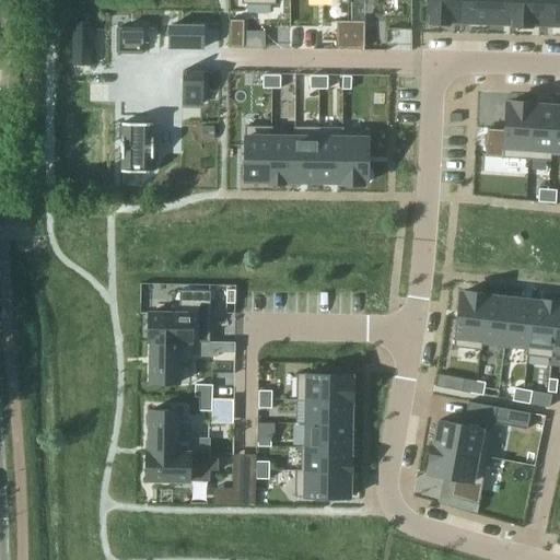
[(428,0),(428,21),(430,21),(430,23),(448,24),(448,21),(458,22),(458,0),(428,0)]
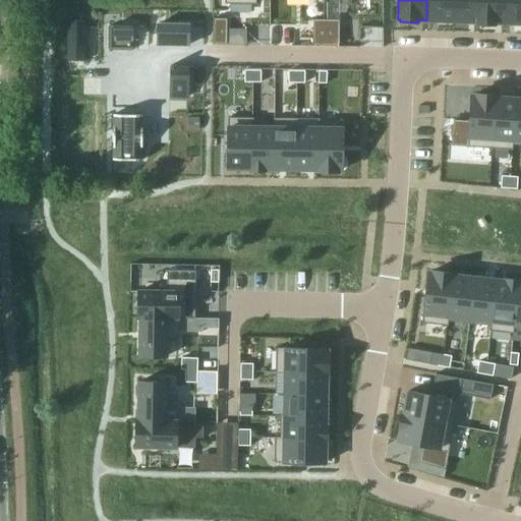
[(426,0),(426,20),(453,20),(453,0),(426,0)]
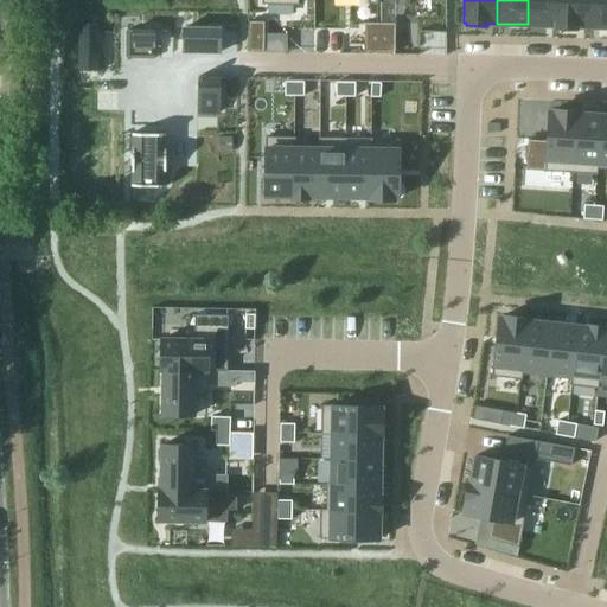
[(528,0),(528,24),(556,25),(557,0),(528,0)]
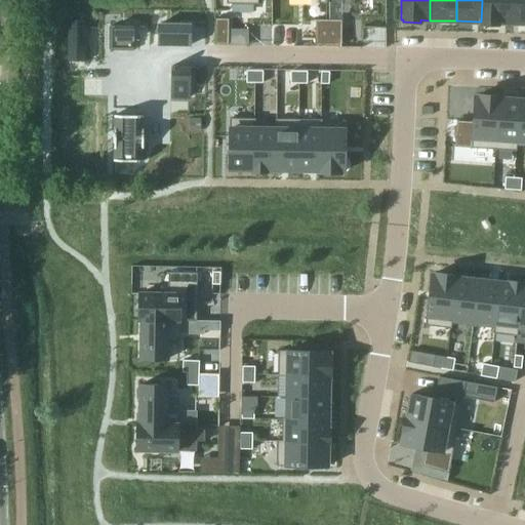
[(481,22),(481,25),(497,25),(497,23),(508,23),(508,0),(482,0),(481,22)]
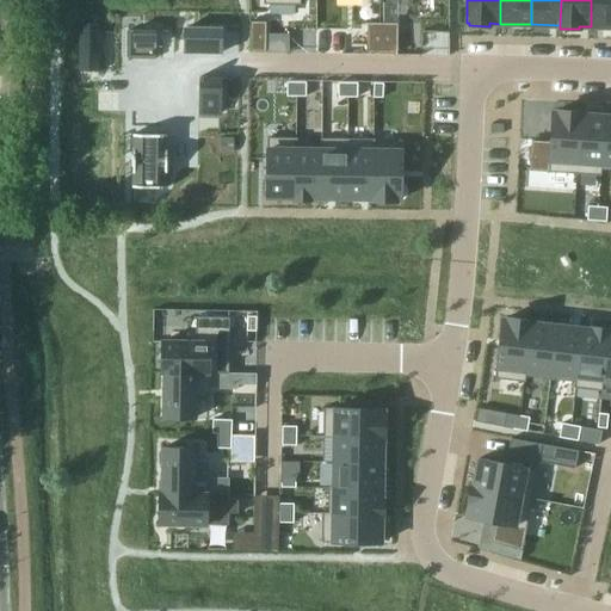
[(610,0),(591,0),(591,26),(610,26),(610,0)]
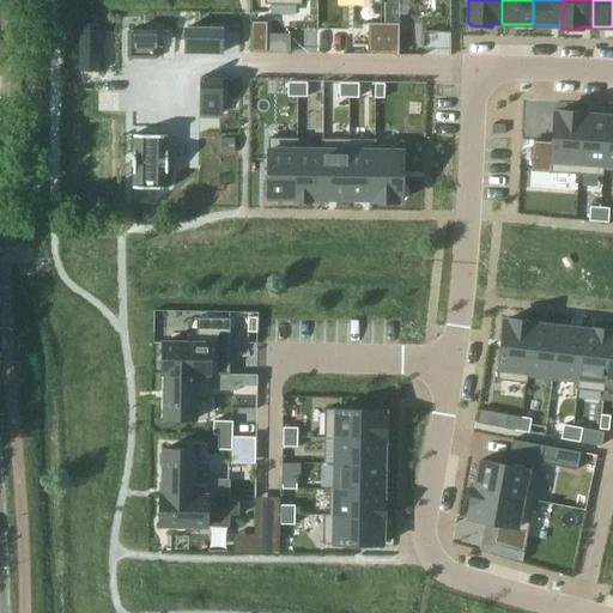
[(252,22),(250,50),(266,50),(266,22),(252,22)]
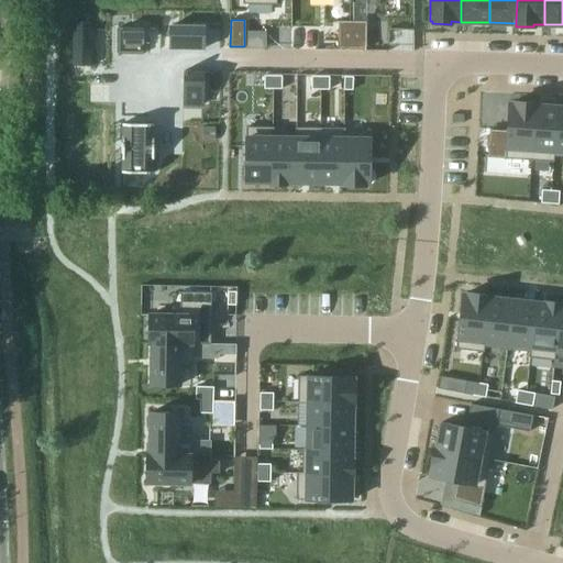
[(72,21),(72,65),(91,66),(92,21),(72,21)]
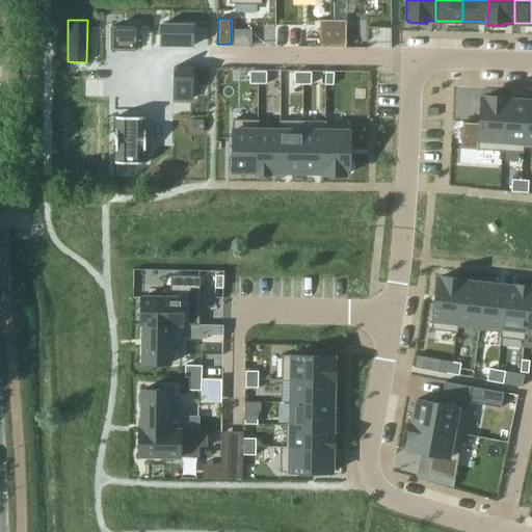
[(319,20),(319,46),(333,46),(333,20),(319,20)]
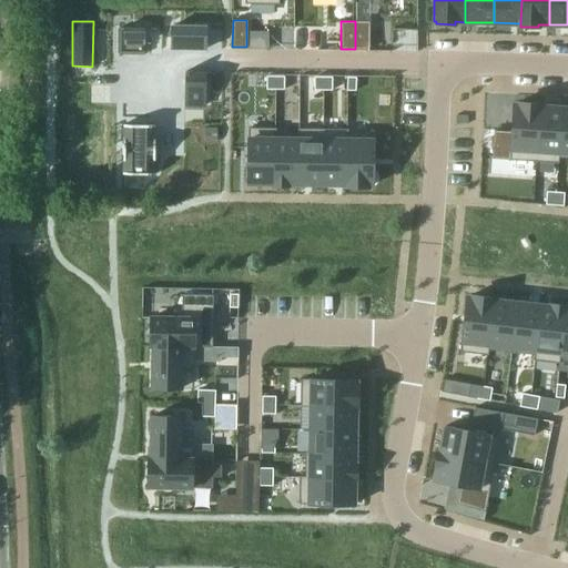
[(355,21),(355,49),(368,49),(369,21),(355,21)]
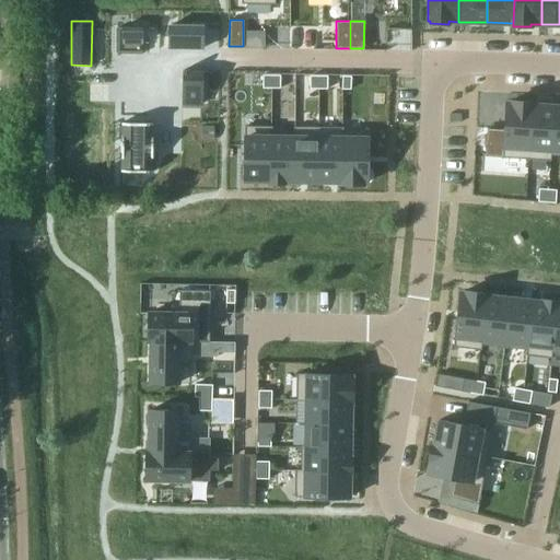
[(170,25),(168,48),(202,48),(202,26),(170,25)]
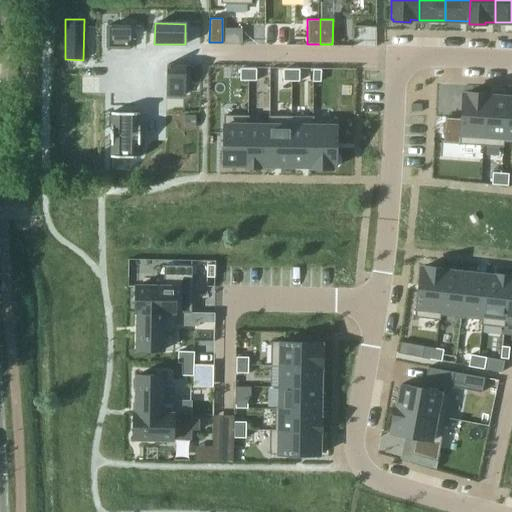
[(107,25),(106,49),(129,49),(129,25),(107,25)]
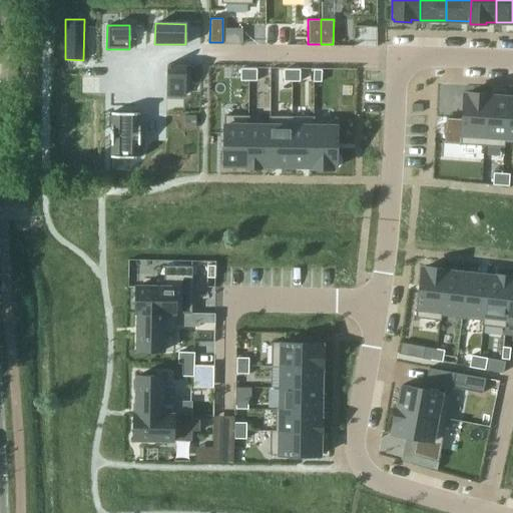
[(166,64),(166,93),(185,93),(186,64),(166,64)]
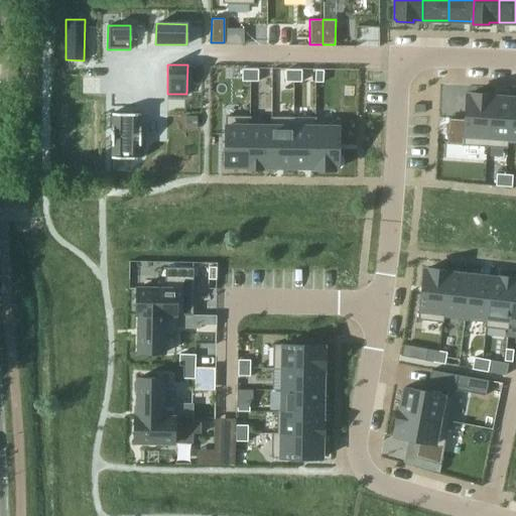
[(242,69),(242,81),(250,81),(250,69),(242,69)]
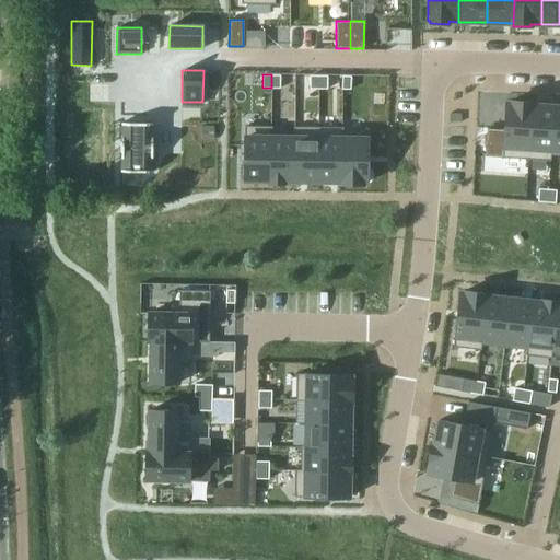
[(271,74),(271,88),(280,88),(280,74),(271,74)]
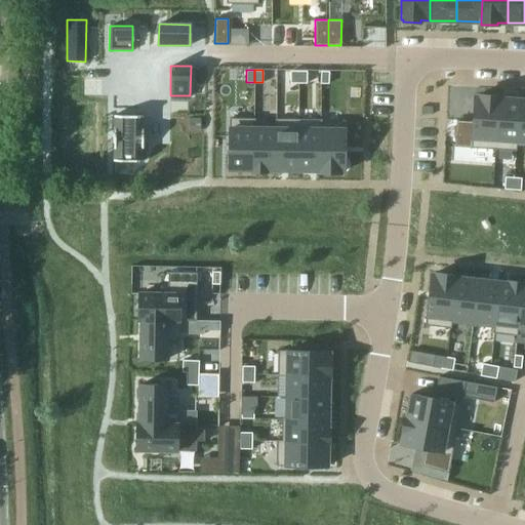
[(290,71),(290,83),(298,83),(298,71),(290,71)]
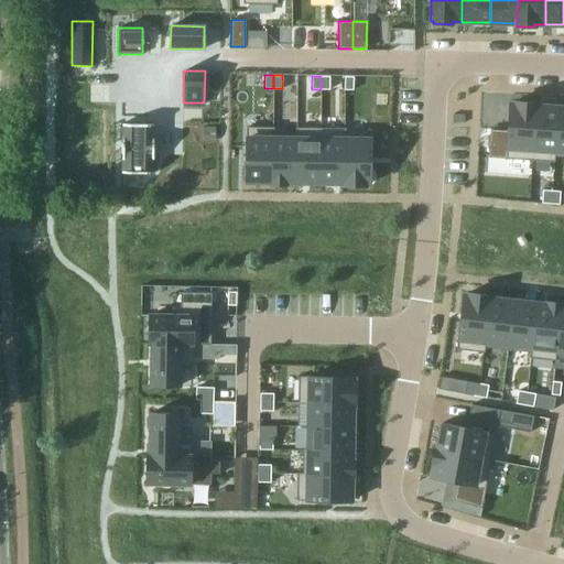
[(321,76),(321,89),(329,89),(329,76),(321,76)]
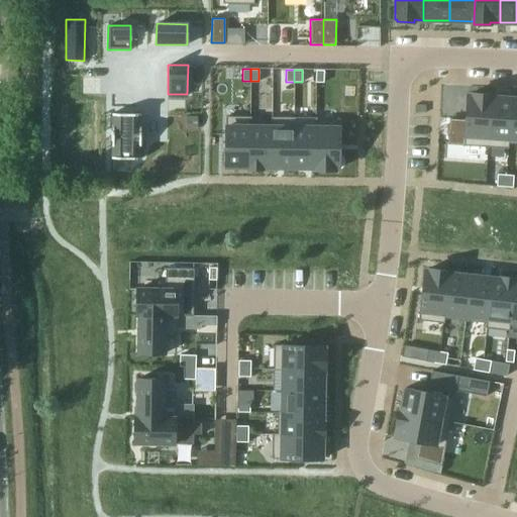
[(316,70),(315,82),(323,82),(324,70),(316,70)]
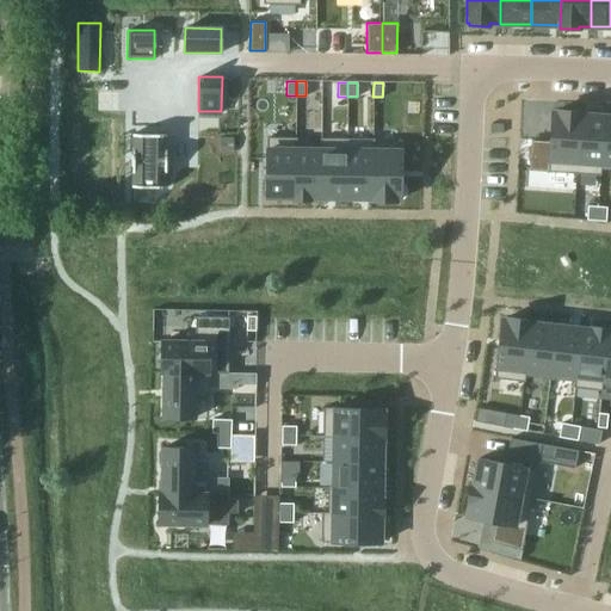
[(531,140),(529,170),(548,171),(576,173),(580,115),(581,115),(581,111),(580,111),(556,110),(556,112),(551,112),(550,141),(531,140)]
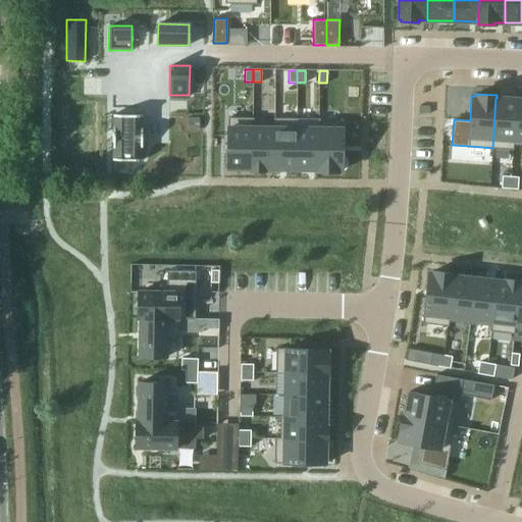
[(496,98),(492,148),(512,149),(513,149),(513,145),(512,145),(515,99),(497,98),(496,98)]
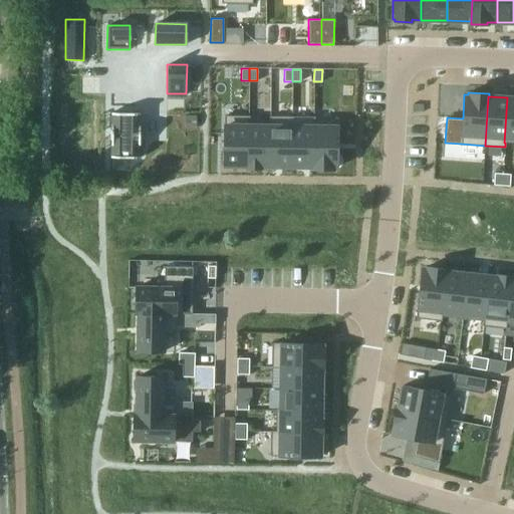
[(513,97),(507,97),(504,143),(505,143),(513,143),(513,97)]
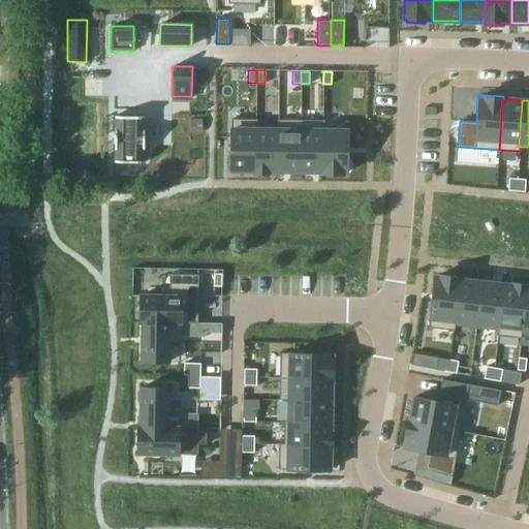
[(115,116),(114,162),(144,162),(144,116),(115,116)]
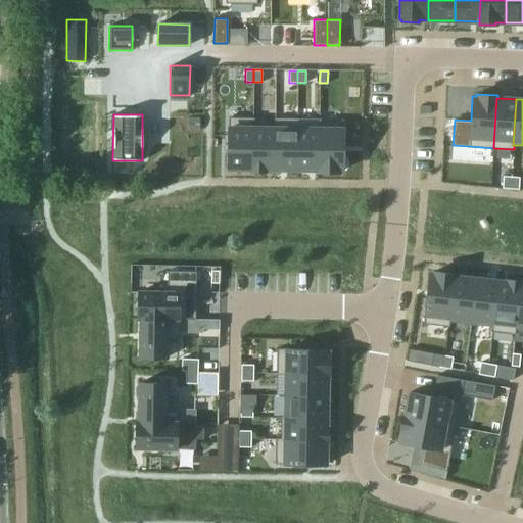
[(188,117),(188,129),(199,129),(199,117),(188,117)]
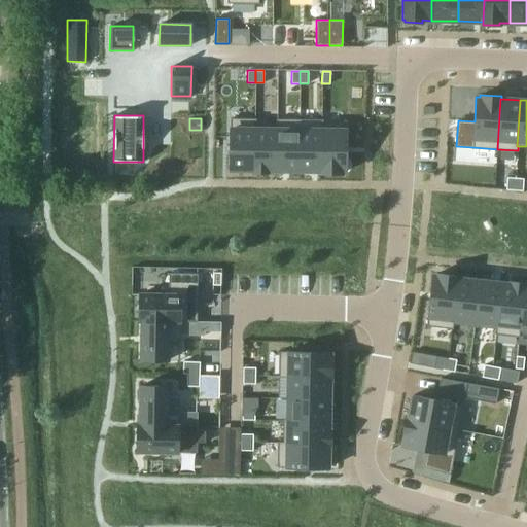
[(231,118),(230,169),(253,170),(254,170),(254,129),(255,129),(256,118),(254,118),(231,118)]
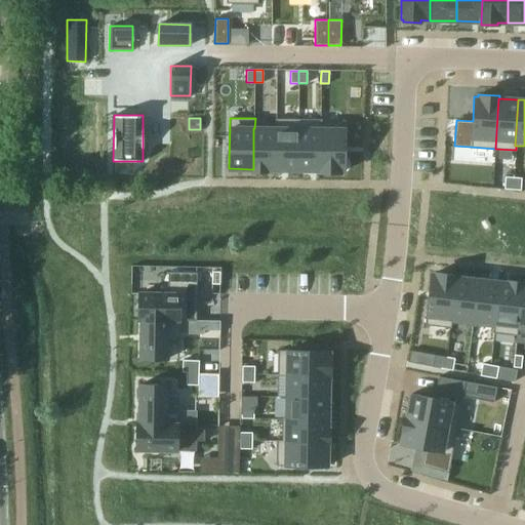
[(275,118),(275,128),(276,128),(275,169),(297,169),(297,119),(275,118)]
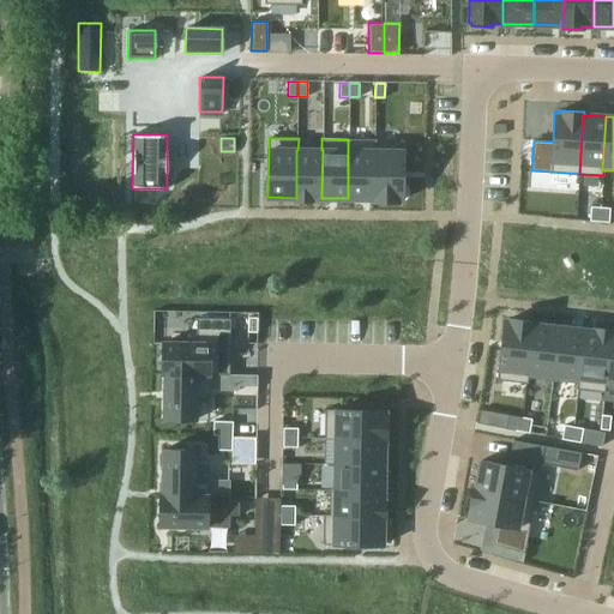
[(348,139),(348,198),(373,198),(374,198),(374,145),(375,145),(375,139),(348,139)]
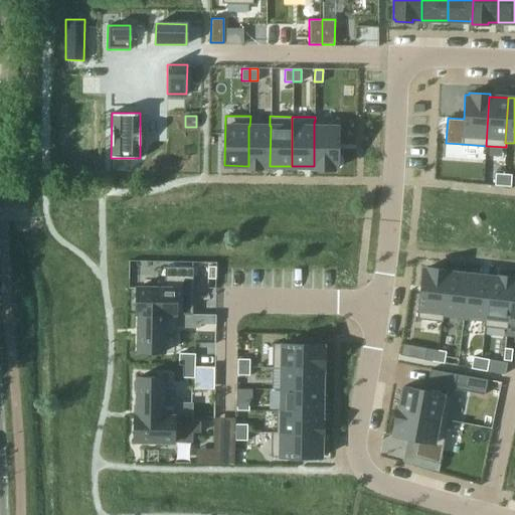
[(313,166),(312,169),(314,169),(334,169),(334,167),(338,167),(338,122),(315,122),(314,122),(314,166),(313,166)]
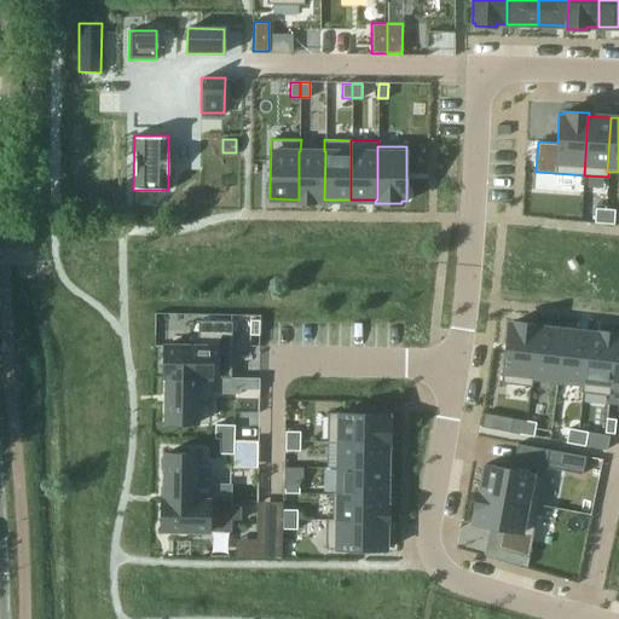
[(298,200),(298,202),(313,202),(313,200),(324,200),(325,151),(324,151),(300,151),(299,151),(299,200),(298,200)]
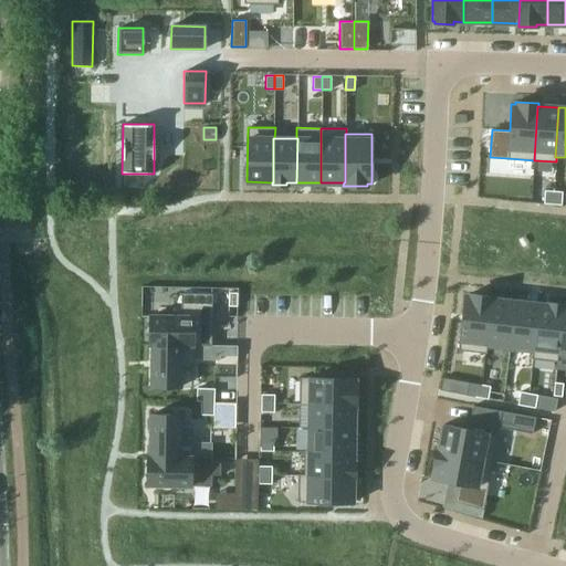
[(544,190),(543,203),(552,205),(553,191),(544,190)]
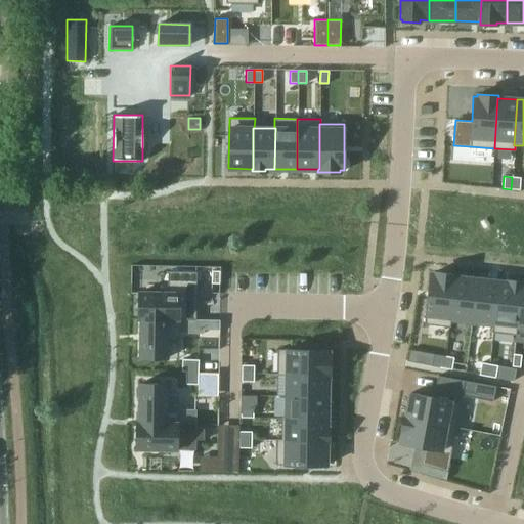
[(512,177),(511,189),(519,189),(520,177),(512,177)]
